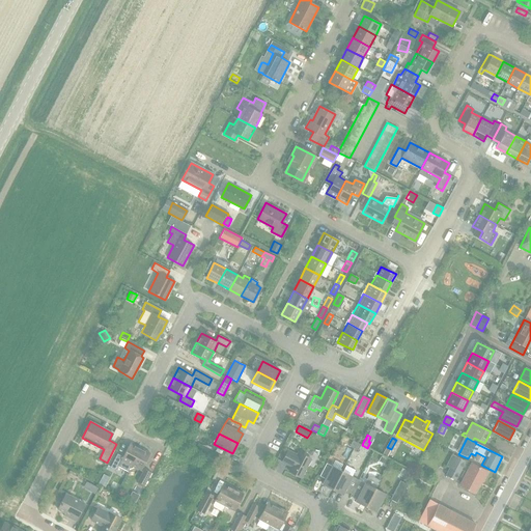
[(358,450),(361,445),(353,441),(350,446),(358,450)]
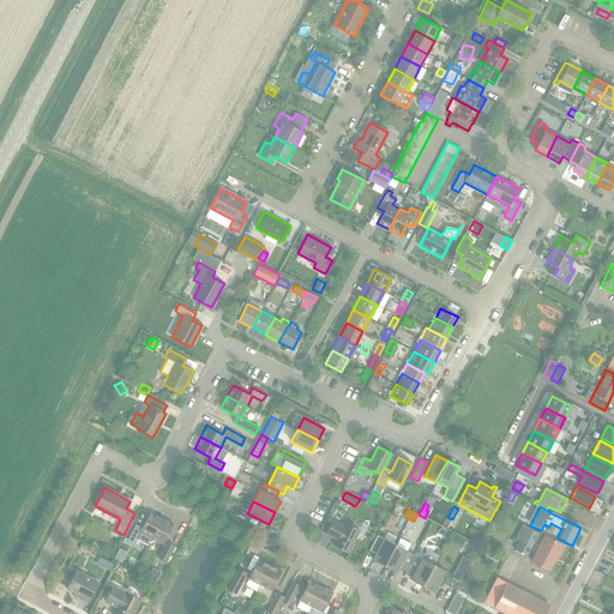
[(151,537),(162,518),(151,512),(142,528),(136,524),(127,540),(134,545),(140,533),(151,537)]
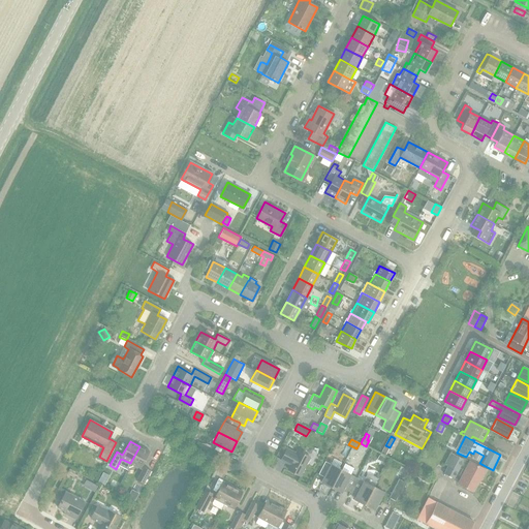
[(139,446),(130,463),(141,468),(150,452),(139,446)]
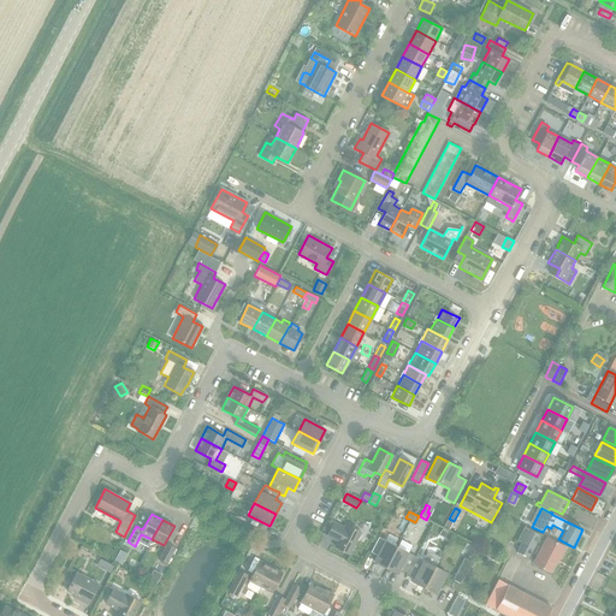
[(349,554),(361,533),(345,525),(344,527),(335,522),(327,535),(337,542),(335,546),(349,554)]
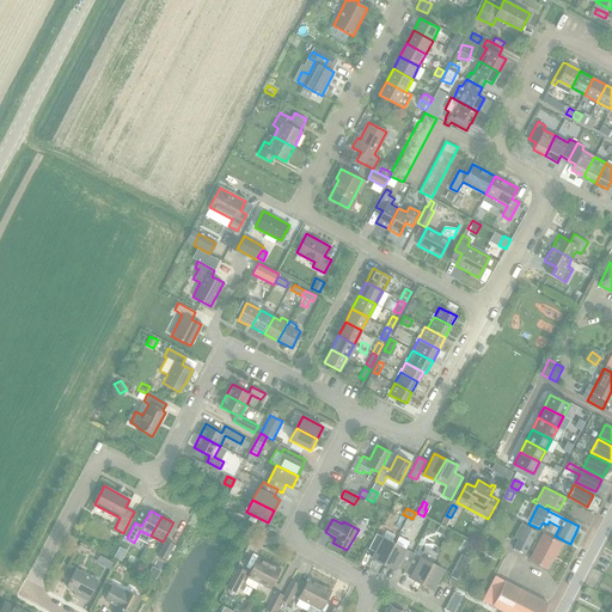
[(537,532),(521,524),(514,537),(518,539),(513,548),(525,554),(537,532)]
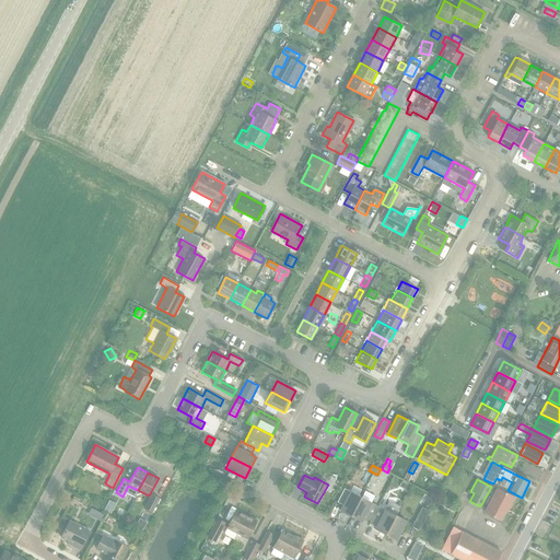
[(345,488),(337,502),(342,505),(340,511),(351,516),(361,497),(358,496),(361,489),(353,486),(350,491),(345,488)]
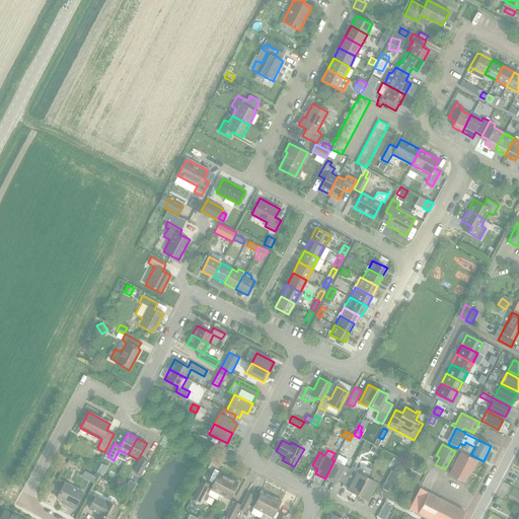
[(476,461),(461,453),(449,474),(463,483),(469,471),(470,471),(476,461)]
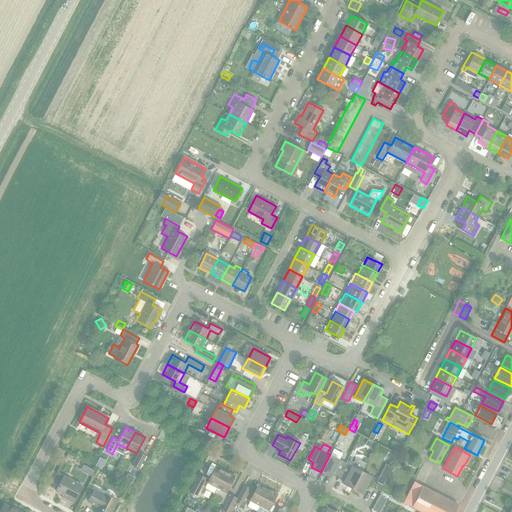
[(77,460),(79,452),(68,449),(66,457),(77,460)]
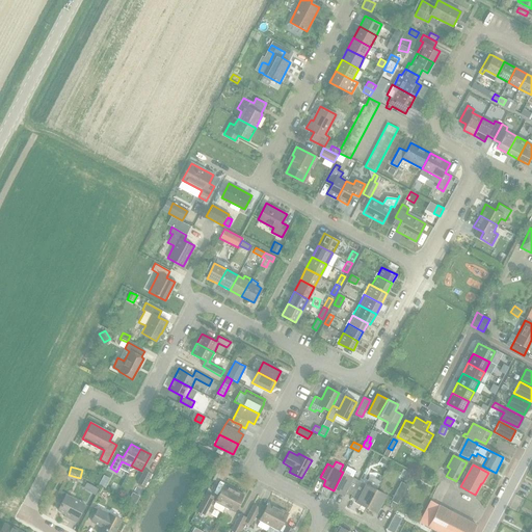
[(144,486),(152,473),(144,470),(137,483),(144,486)]
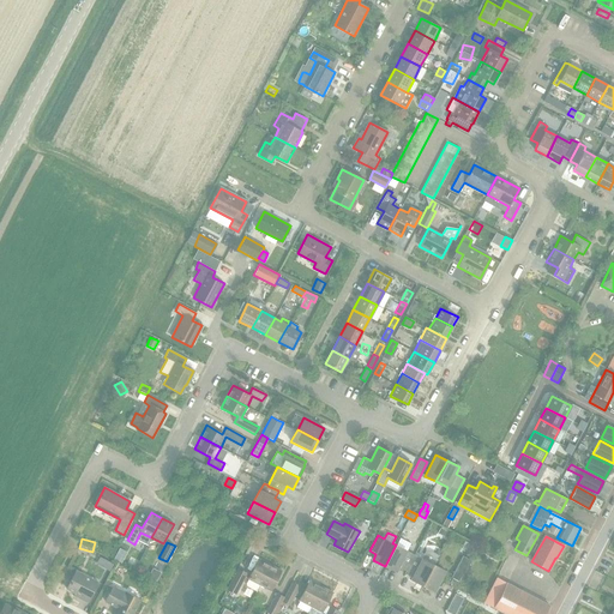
[(396,545),(385,566),(396,572),(397,571),(407,551),(396,545)]
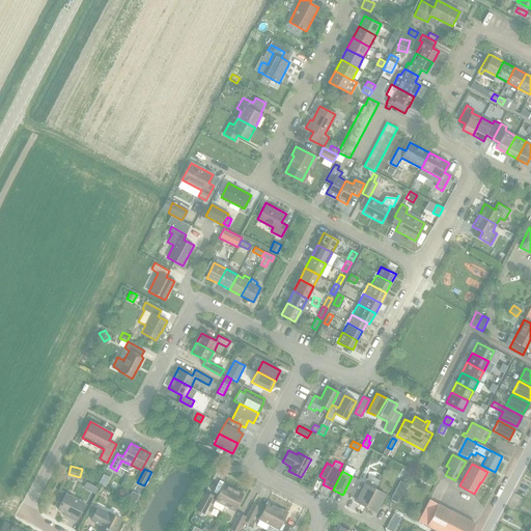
[(103,474),(99,483),(105,486),(110,477),(103,474)]
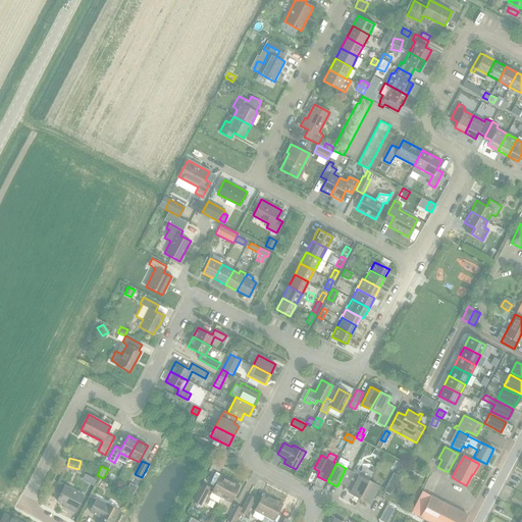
[(346,468),(337,485),(344,484),(345,485),(346,485),(353,472),(352,471),(346,468)]
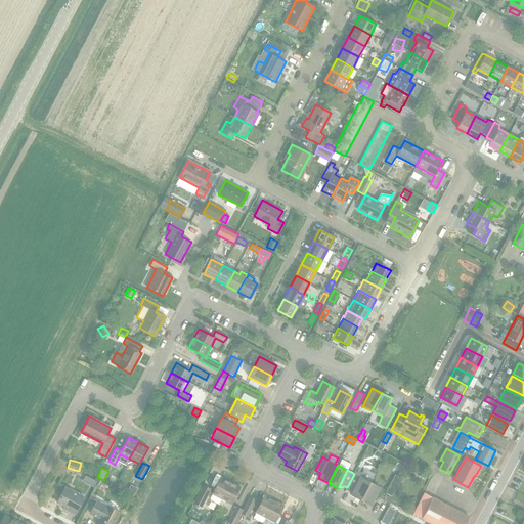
[(354,474),(347,487),(352,492),(351,494),(360,499),(369,482),(374,474),(369,472),(362,471),(360,477),(354,474)]
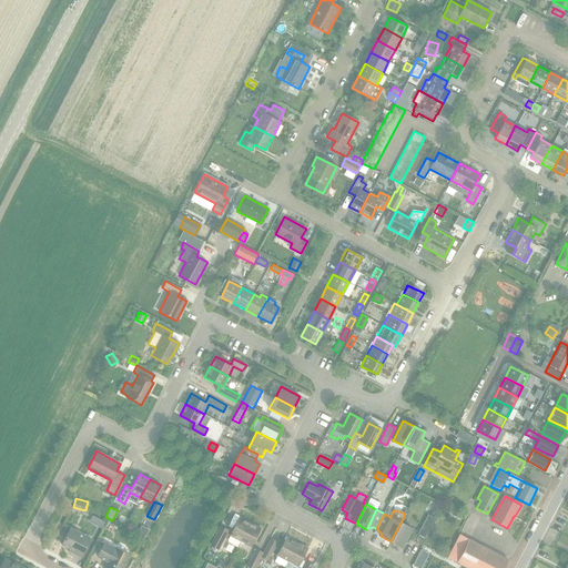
[(425,538),(436,518),(428,514),(417,534),(425,538)]
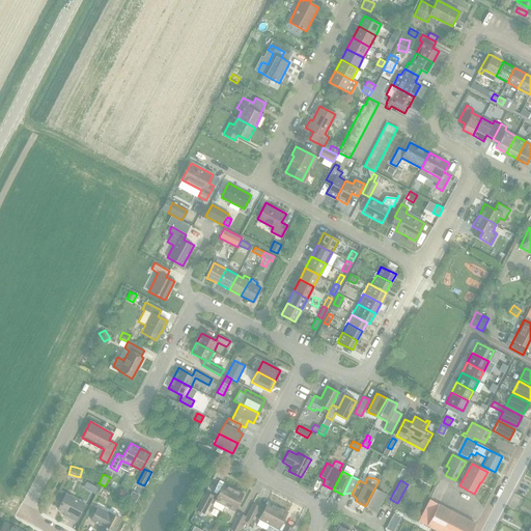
[(224,505),(233,488),(224,483),(215,500),(215,501),(213,505),(214,507),(221,511),(224,505)]
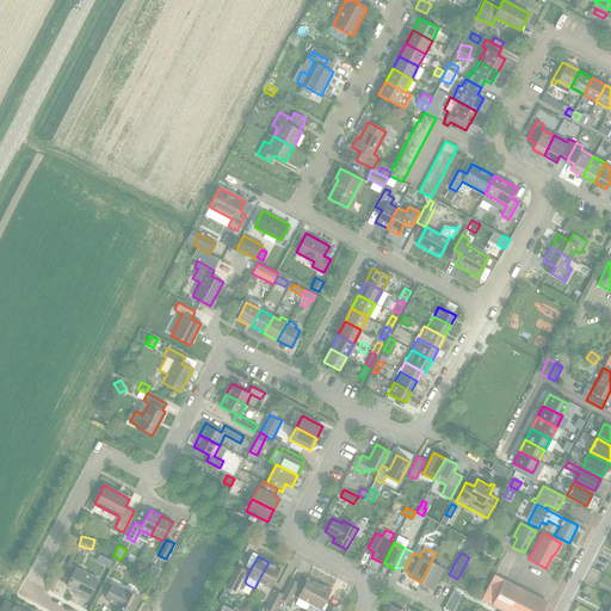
[(106,559),(103,566),(109,569),(112,562),(106,559)]
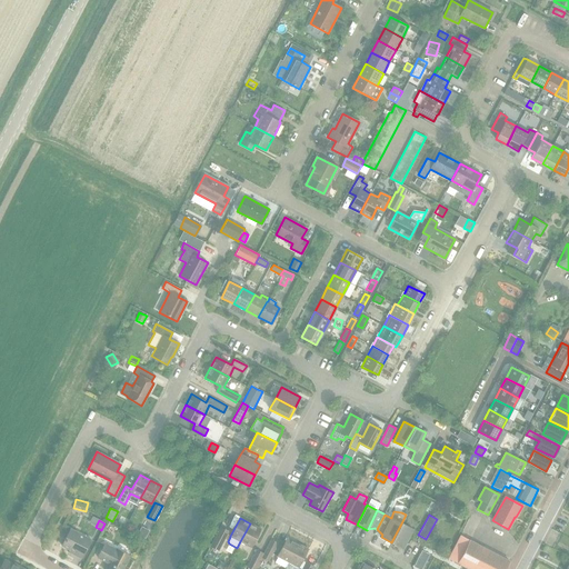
[(250,523),(240,541),(251,548),(261,529),(250,523)]
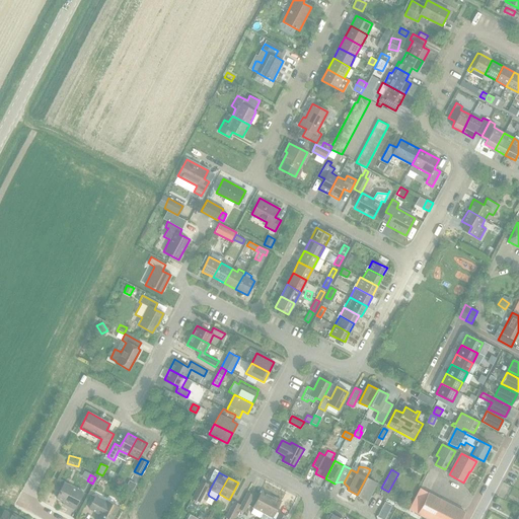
[(366,477),(357,495),(367,500),(376,483),(366,477)]
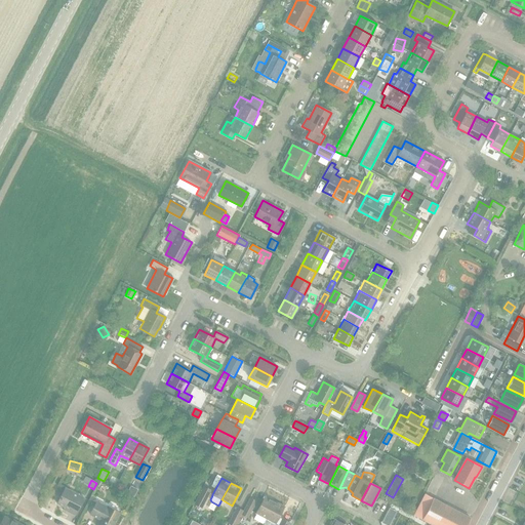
[(130,486),(127,493),(133,496),(137,489),(130,486)]
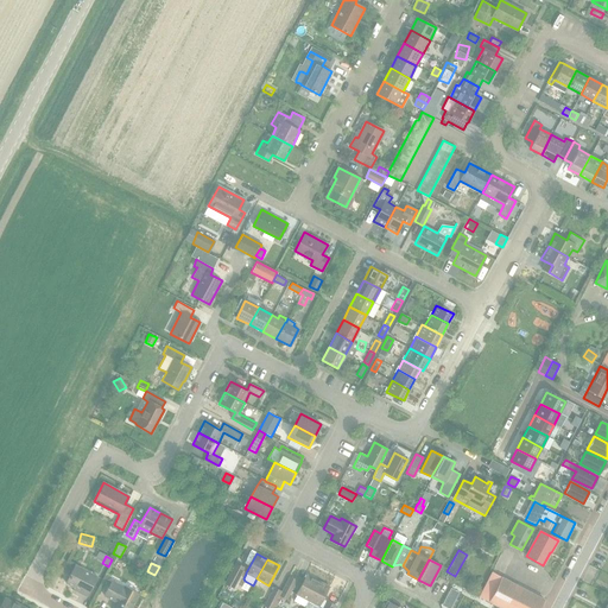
[(233,588),(245,568),(236,563),(225,584),(233,588)]
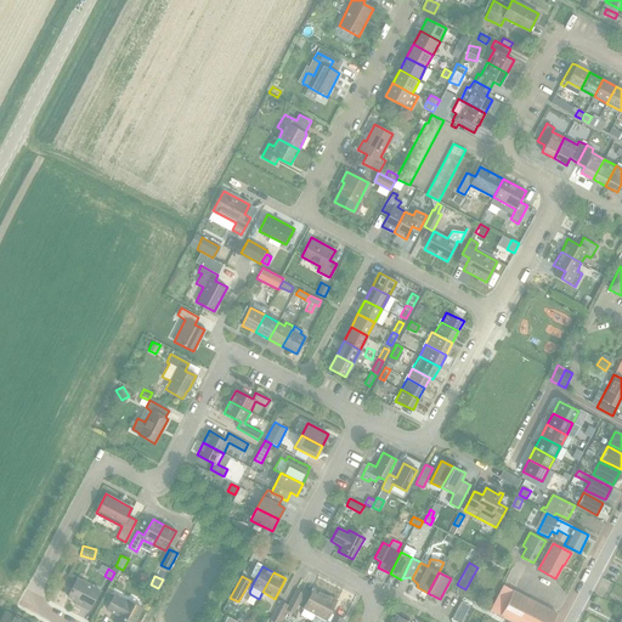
[(89,610),(100,591),(77,578),(67,597),(80,603),(79,605),(89,610)]
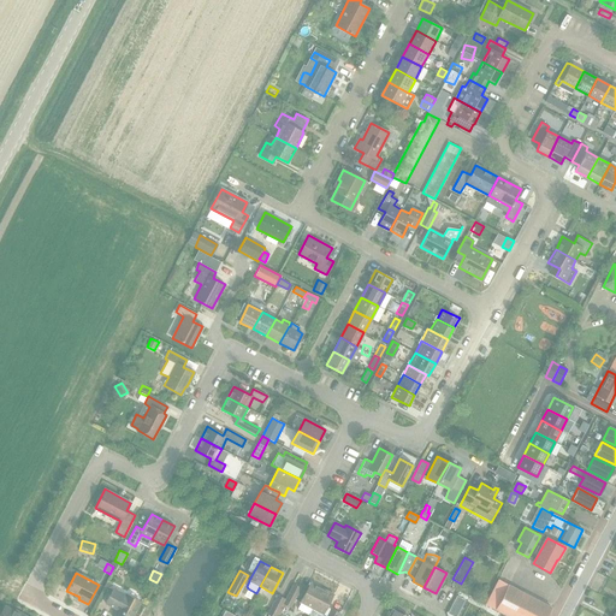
[(546,615),(551,608),(498,580),(485,604),(508,615),(546,615)]
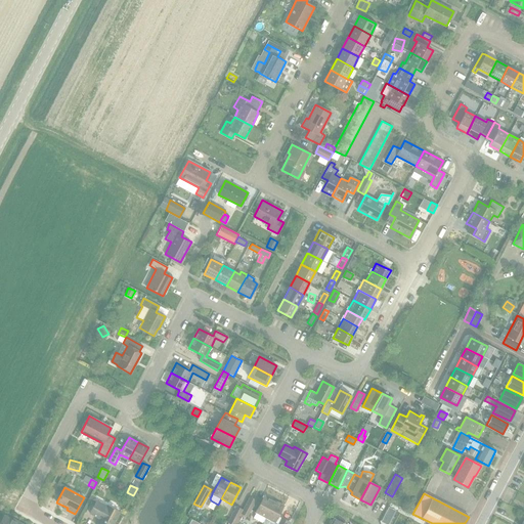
[(265,517),(274,500),(264,495),(255,512),(265,517)]
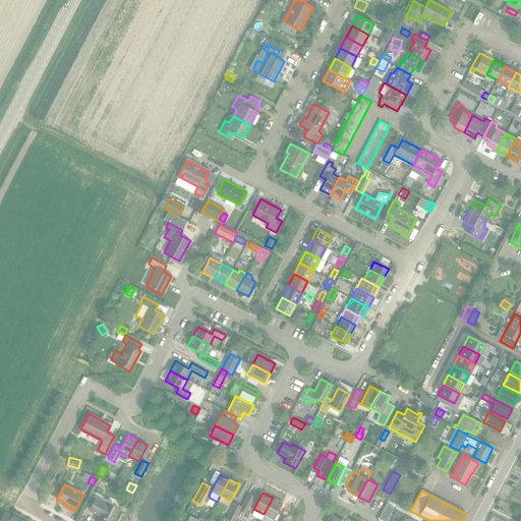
[(245,514),(254,498),(248,495),(239,511),(245,514)]
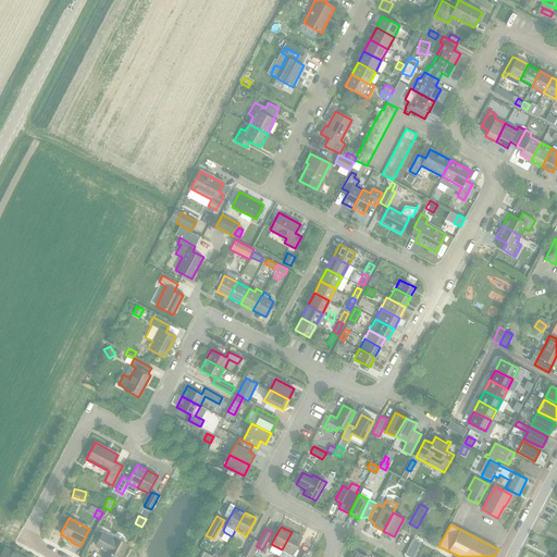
[(120,556),(127,544),(113,537),(102,532),(96,545),(107,552),(102,556),(120,556)]
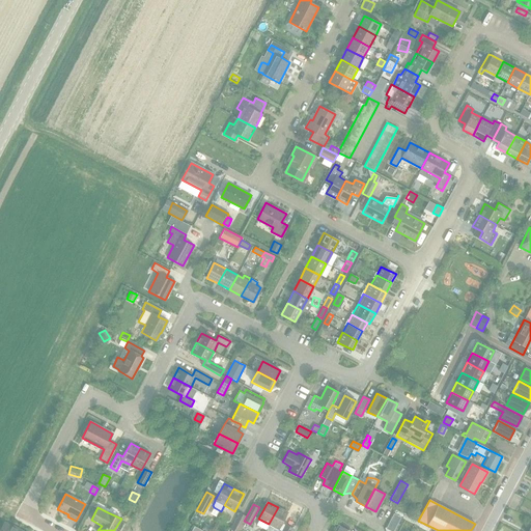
[(278,507),(269,524),(278,530),(287,512),(278,507)]
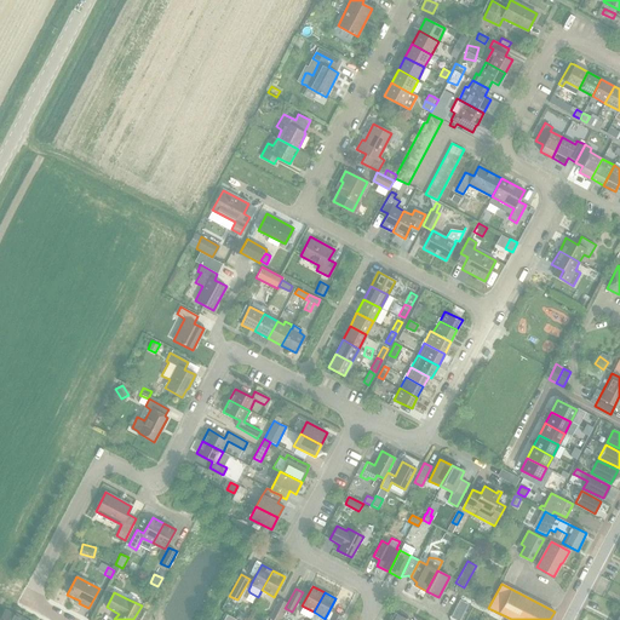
[(273,619),(277,619),(287,603),(280,600),(269,618),(273,619)]
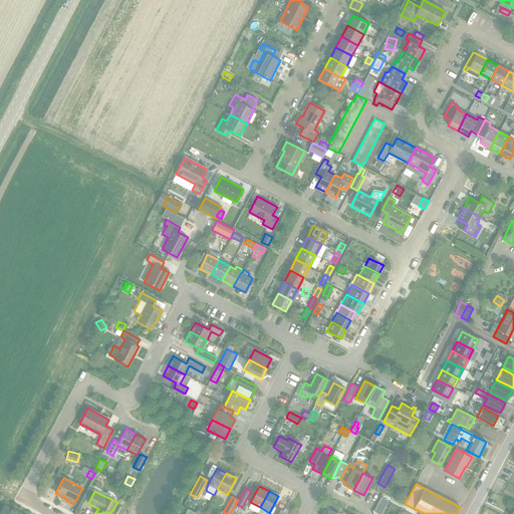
[(0,513),(22,513),(16,511),(16,512),(4,505),(0,513)]
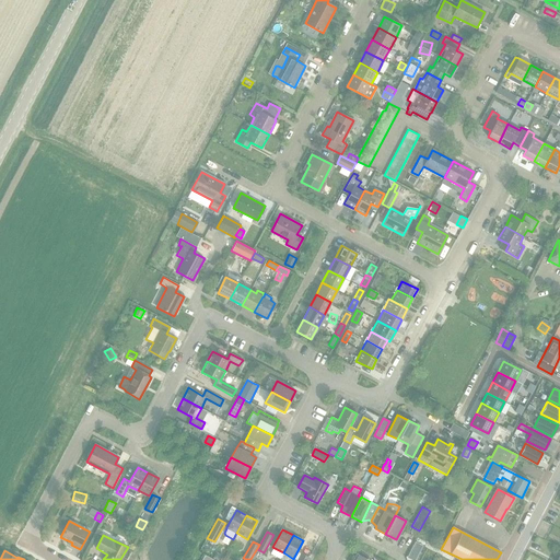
[(410,550),(407,557),(412,559),(415,559),(418,555),(410,550)]
